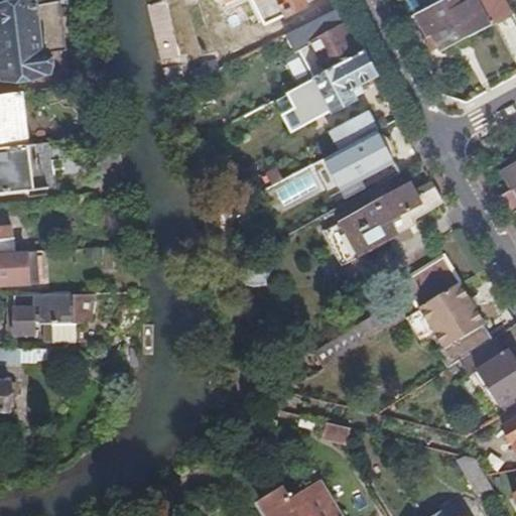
[(0,0),(0,31),(3,57),(6,80),(52,74),(49,50),(68,48),(60,0),(0,0)]
